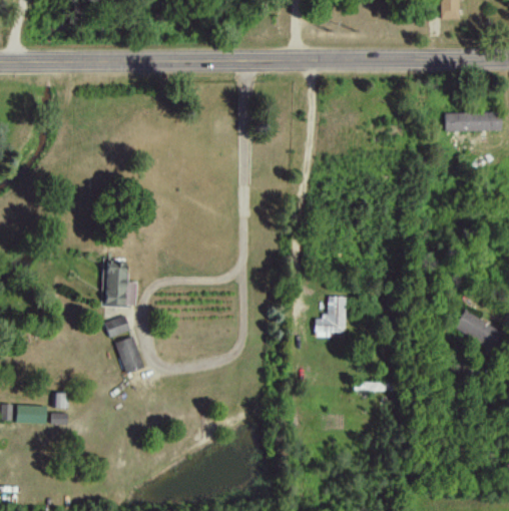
[(459,0),(440,0),(441,20),(460,19),(459,0)]
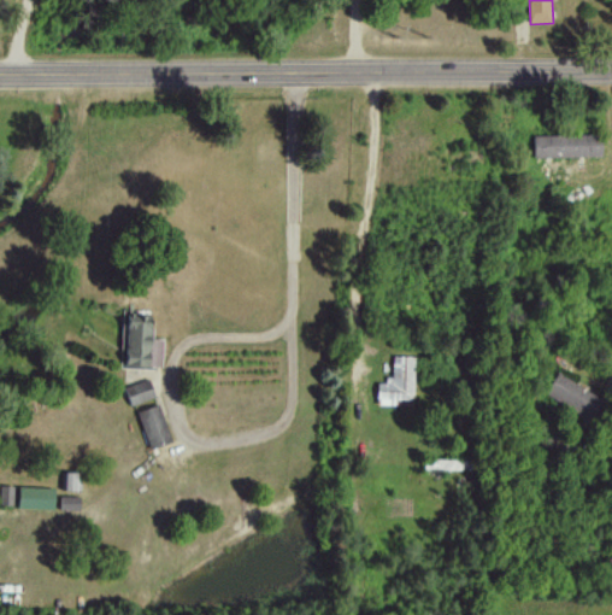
[(604,157),(604,135),(535,136),(536,158),(604,157)]
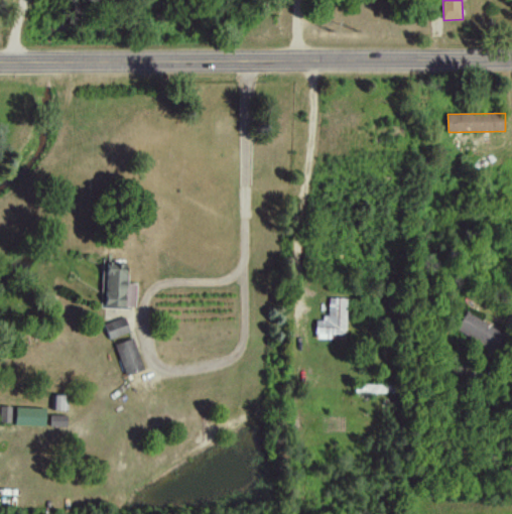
[(137,307),(137,283),(127,283),(128,263),(107,263),(106,306),(137,307)]
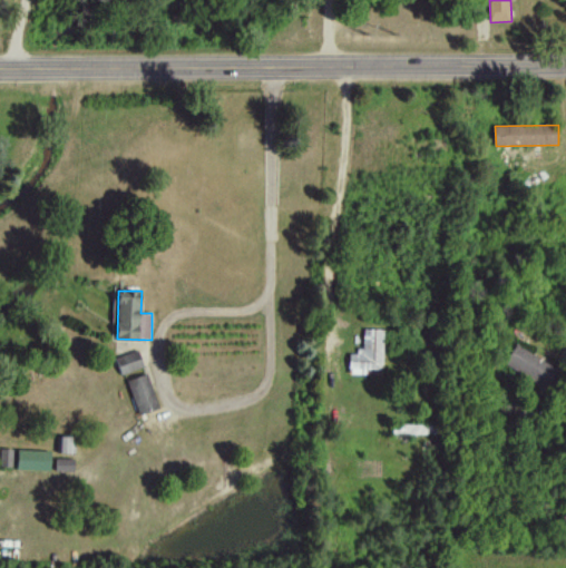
[(352,354),(352,374),(368,375),(368,370),(386,371),(387,331),(364,330),(363,354),(352,354)]
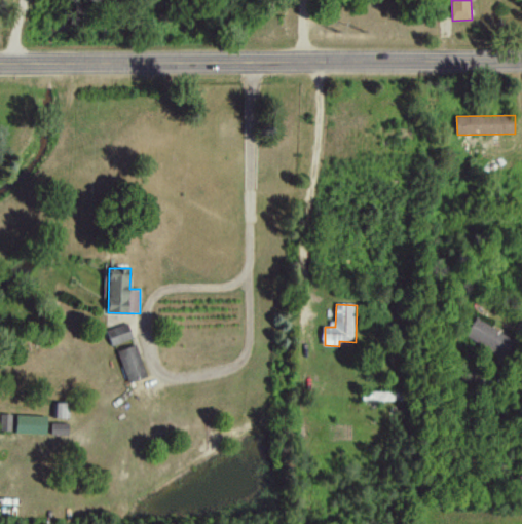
[(515,340),(478,319),(467,337),(505,359),(515,340)]
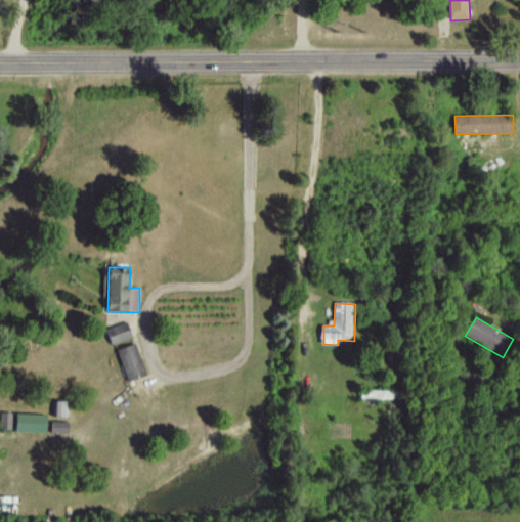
[(106,330),(113,346),(133,338),(127,321),(106,330)]
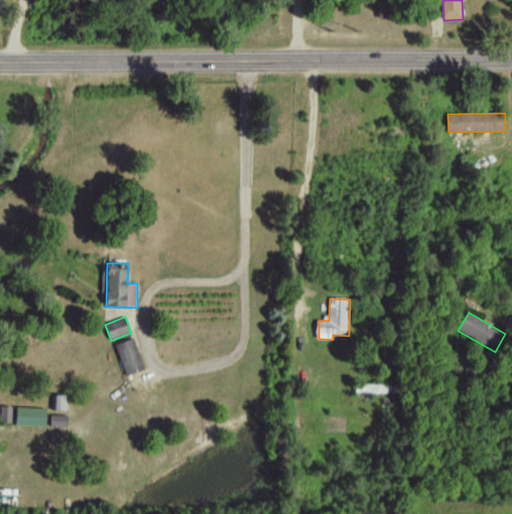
[(144,370),(135,338),(116,344),(126,376),(144,370)]
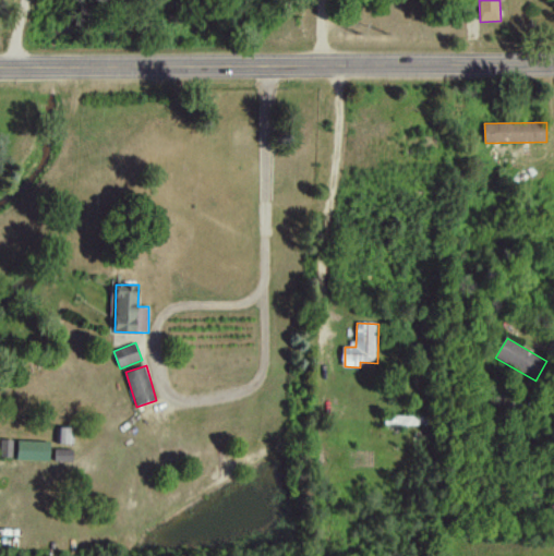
[(75,444),(75,427),(60,427),(59,444),(75,444)]
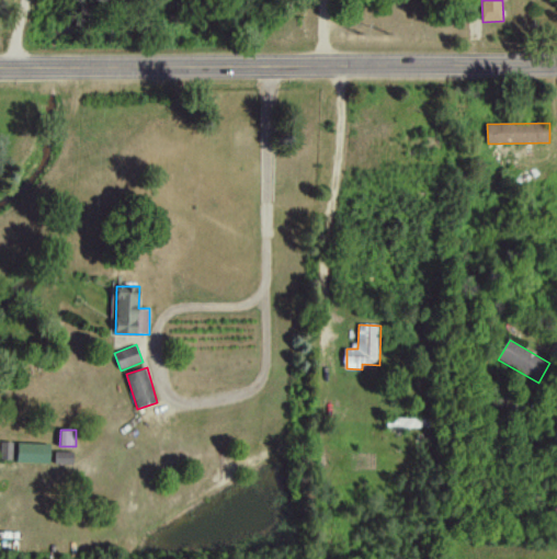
[(50,463),(50,444),(18,443),(18,463),(50,463)]
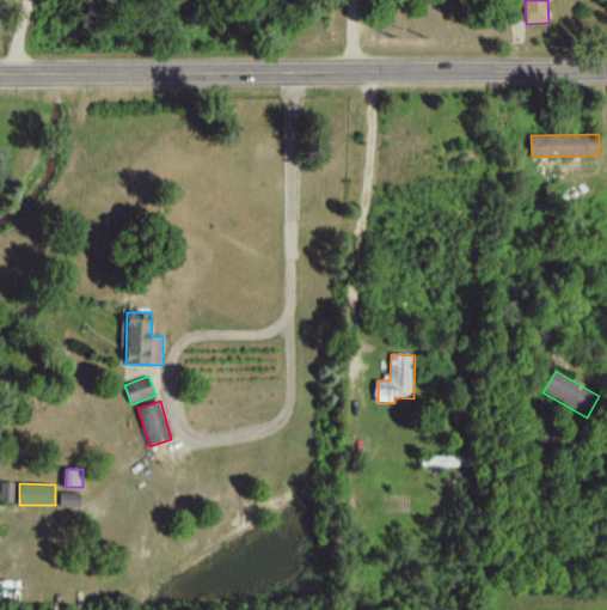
[(79,506),(80,494),(61,493),(61,506),(79,506)]
